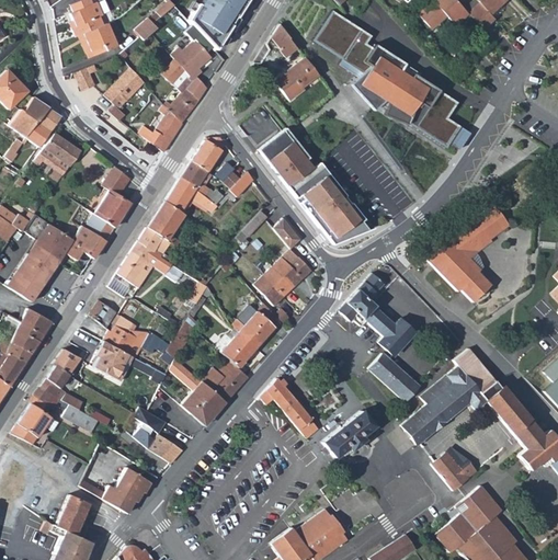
[(73,27),(77,35),(79,34),(86,32),(105,22),(102,14),(104,13),(98,0),(93,2),(92,0),(80,0),(71,3),(75,11),(71,12),(75,20),(77,25),(73,27)]
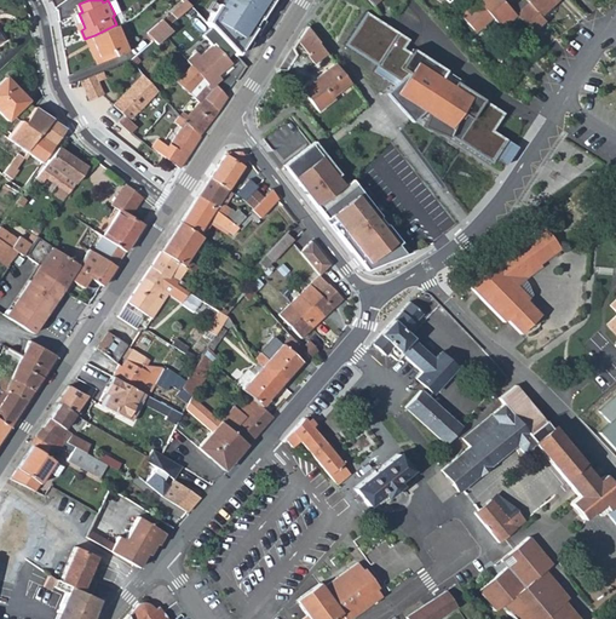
[(171,24),(194,5),(189,0),(185,0),(186,1),(166,18),(171,24)]
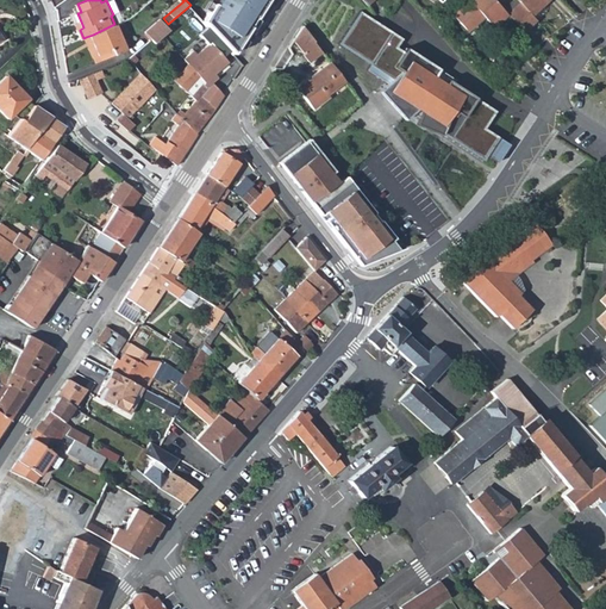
[(217,0),(205,19),(235,54),(267,0),(217,0)]
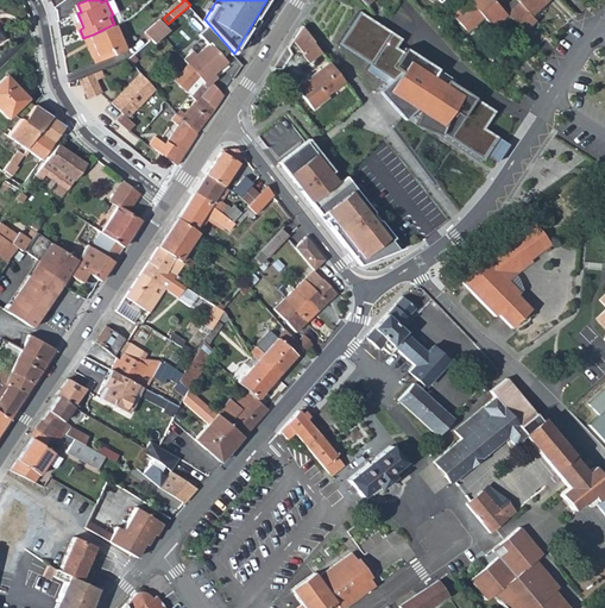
[(511,16),(497,0),(473,0),(457,17),(471,32),(487,18),(497,29),(511,16)]
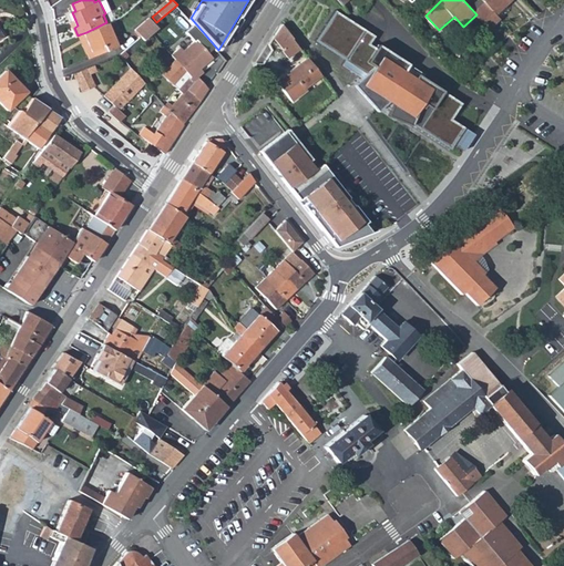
[(485,0),(489,3),(477,14),(480,17),(493,31),(505,21),(501,17),(513,6),(513,0),(485,0)]
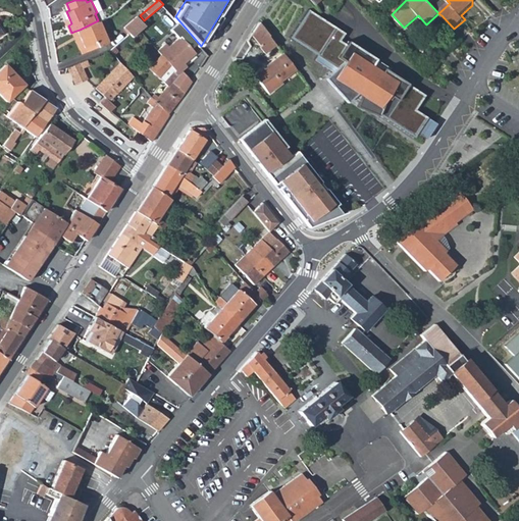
[(294,39),(341,69),(329,80),(350,104),(361,95),(364,97),(359,108),(380,117),(381,114),(415,136),(427,117),(415,110),(424,95),(390,73),(392,70),(350,44),(348,46),(341,41),(346,34),(311,11),(294,39)]
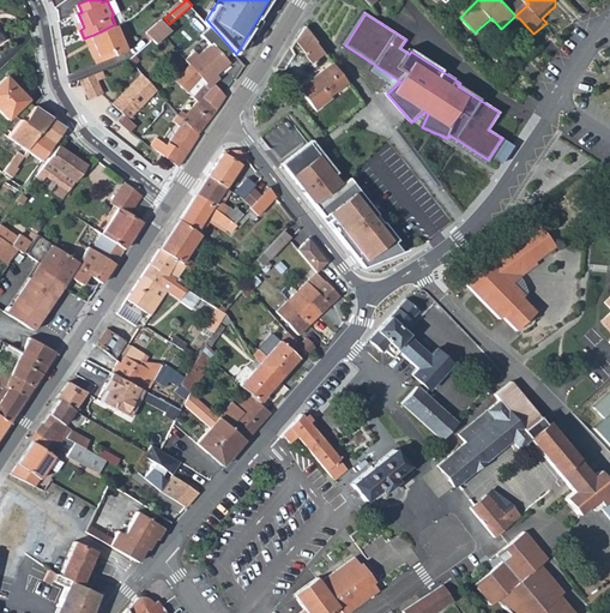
[(169,24),(164,18),(149,31),(157,41),(173,29),(169,24)]
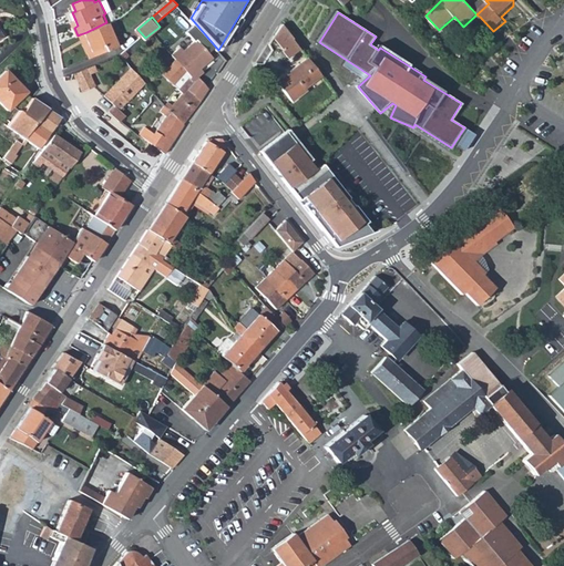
[(119,44),(110,21),(106,22),(86,32),(89,40),(88,41),(94,55),(119,44)]
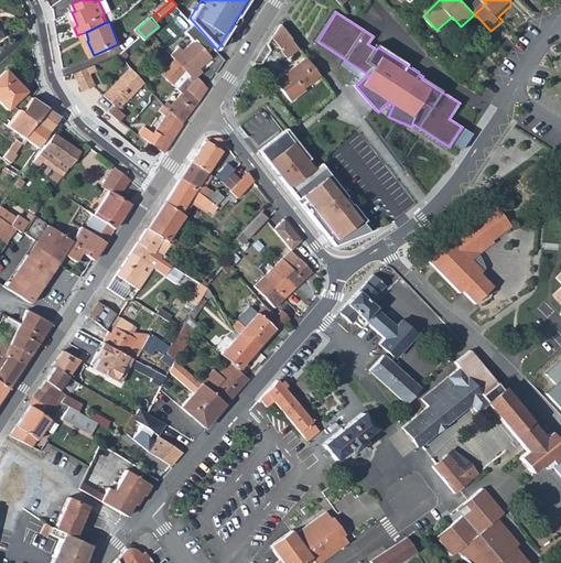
[(286,49),(293,38),(292,35),(283,23),(276,34),(286,49)]
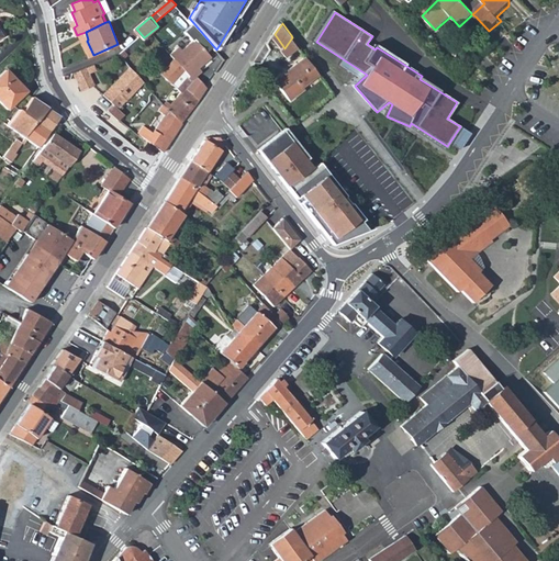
[(86,32),(79,34),(89,56),(93,55),(87,41),(88,40),(86,32)]
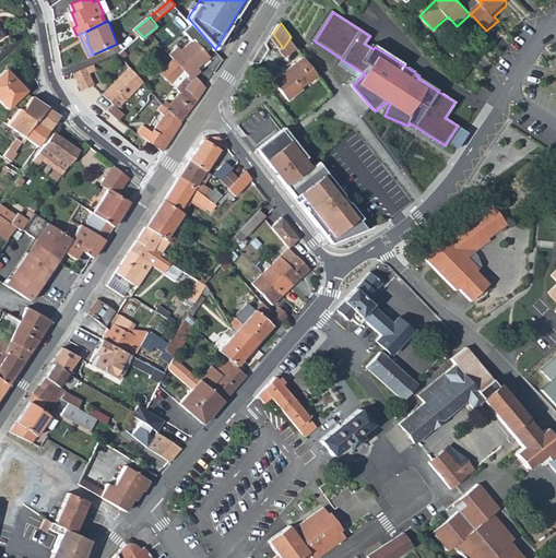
[(299,48),(294,42),(291,37),(283,48),(282,50),(287,57),(299,48)]
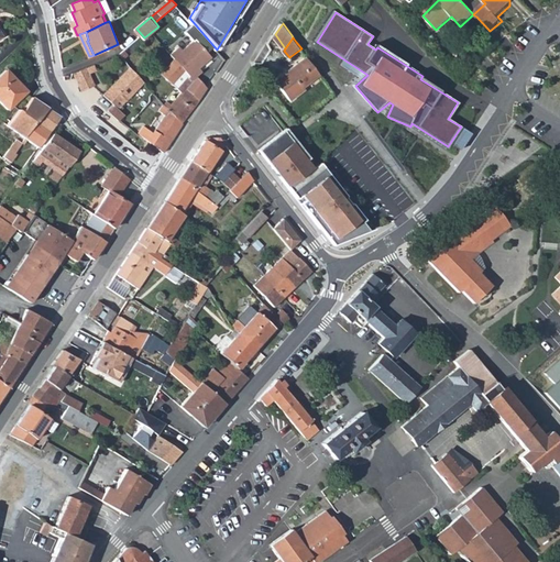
[(188,76),(193,81),(187,87),(200,99),(208,88),(196,77),(202,70),(199,67),(210,56),(195,40),(184,50),(179,46),(172,53),(176,58),(189,75),(188,76)]
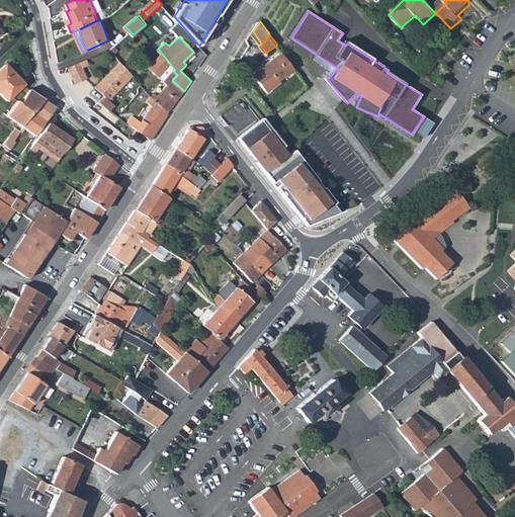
[(281,80),(295,69),(282,53),(269,63),(270,65),(266,68),(264,67),(254,75),(269,93),(283,83),(281,80)]
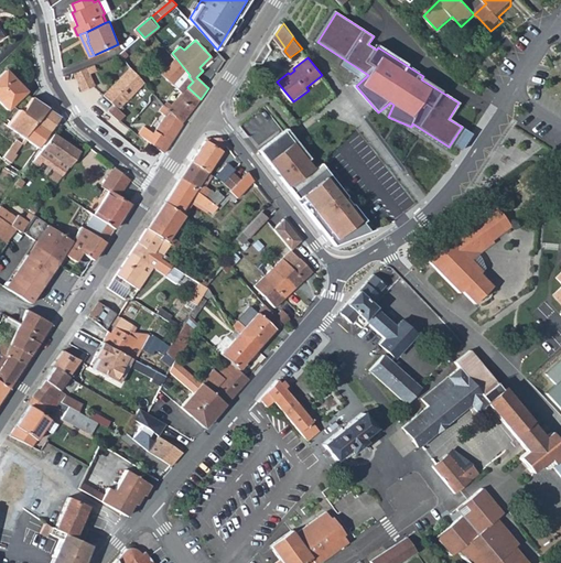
[(183,93),(187,87),(193,82),(189,76),(190,75),(176,58),(163,75),(183,93)]
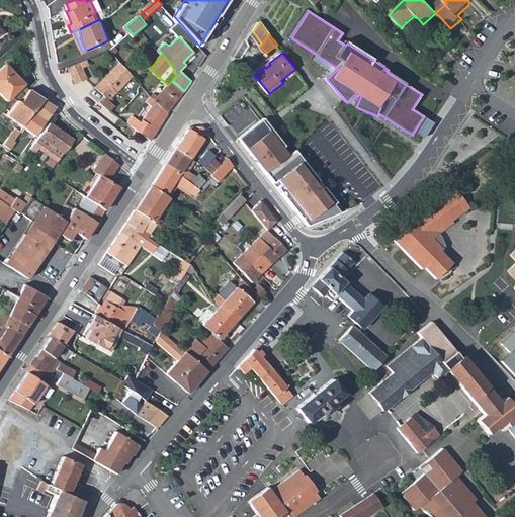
[(136,68),(124,57),(119,61),(131,73),(136,68)]
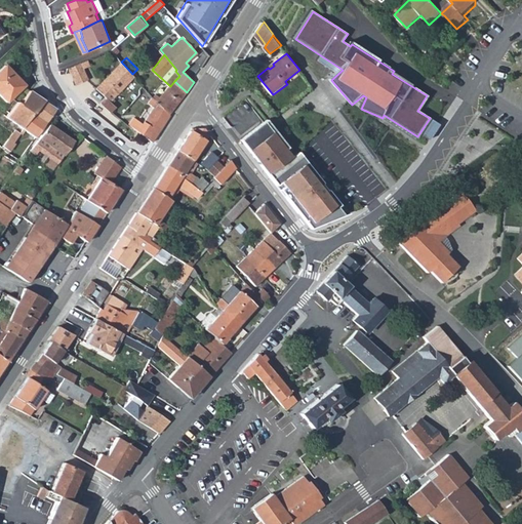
[(81,63),(70,68),(77,84),(89,78),(84,67),(81,63)]
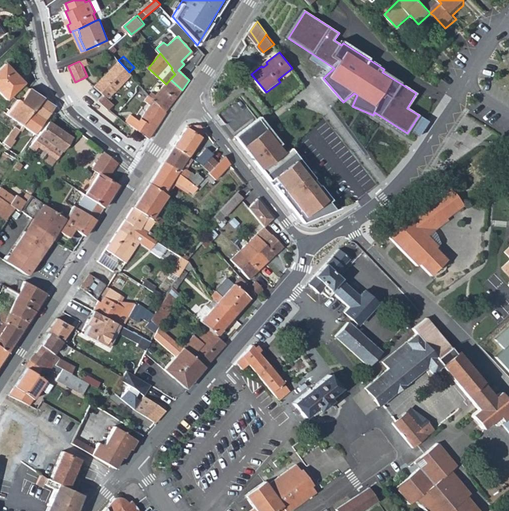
[(26,82),(9,62),(0,69),(0,90),(7,99),(26,82)]
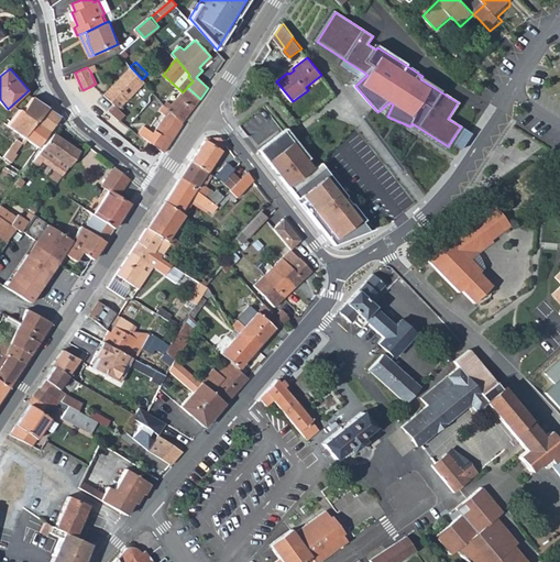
[(127,99),(143,81),(131,68),(113,87),(127,99)]
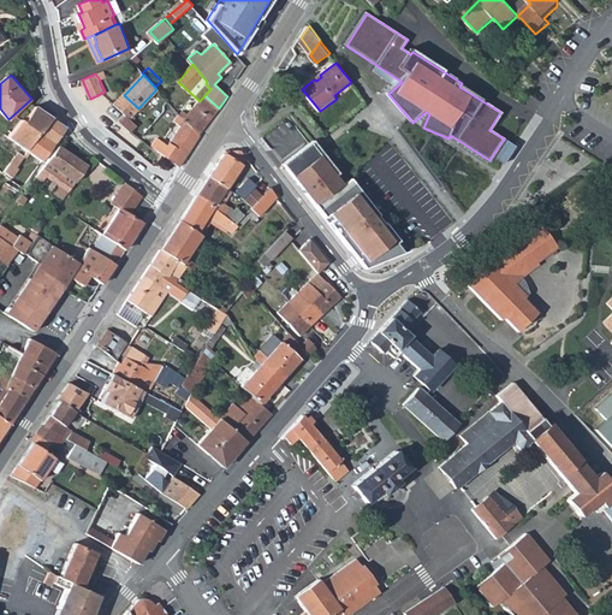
[(138,108),(124,95),(114,104),(126,114),(130,118),(138,108)]
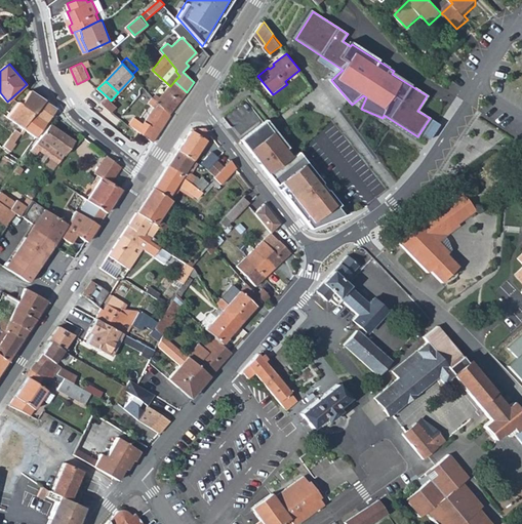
[(154,97),(170,113),(187,92),(174,81),(170,86),(160,96),(158,93),(154,97)]
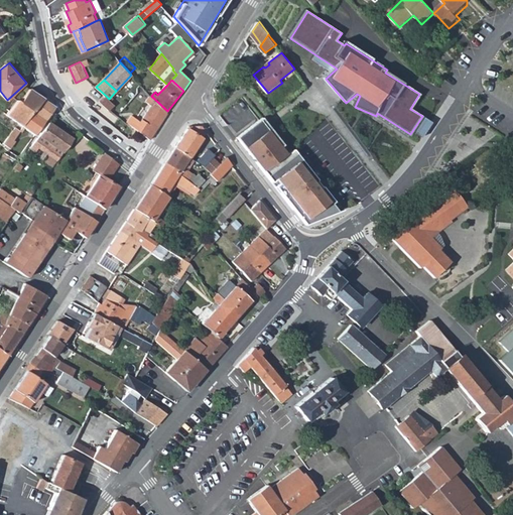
[(24,125),(35,111),(45,98),(31,89),(22,103),(17,99),(8,114),(24,125)]
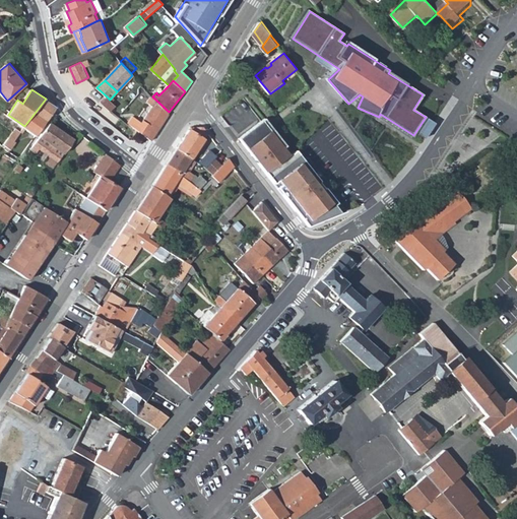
[(128,123),(152,141),(170,113),(169,112),(152,96),(151,95),(147,101),(153,107),(150,111),(142,124),(140,121),(133,115),(128,123)]
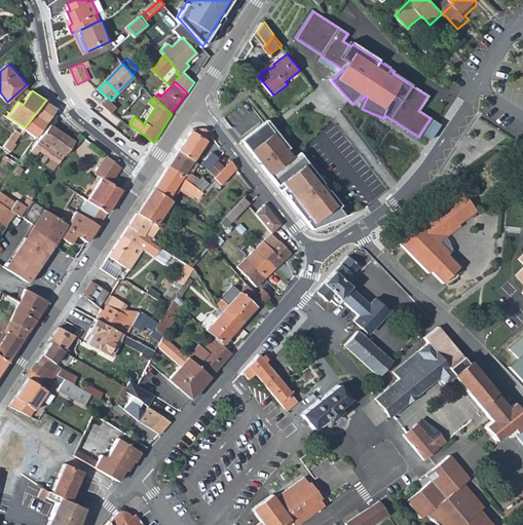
[(111,101),(108,98),(103,103),(111,112),(116,106),(111,101)]
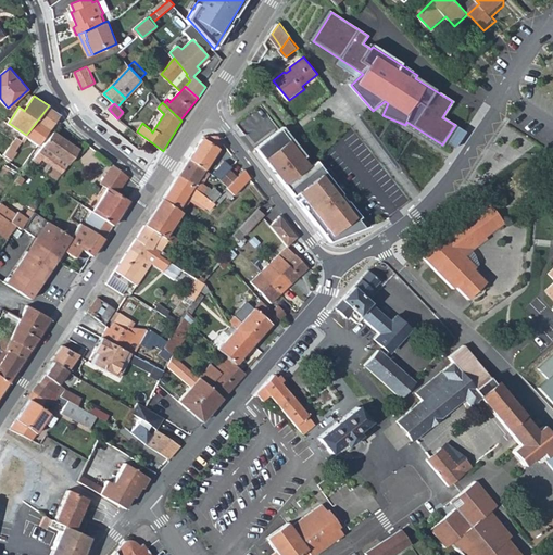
[(50,128),(60,115),(61,114),(49,105),(38,120),(50,128)]
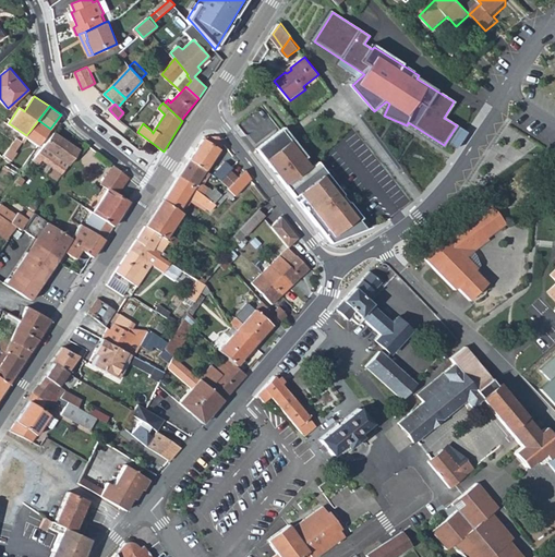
[(39,145),(50,129),(38,120),(26,135),(27,136),(39,145)]
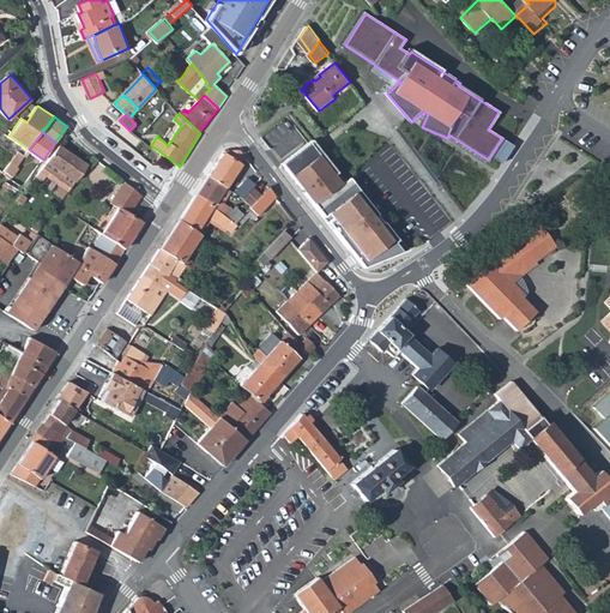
[(318,205),(344,185),(337,175),(340,174),(314,140),(285,163),(318,205)]
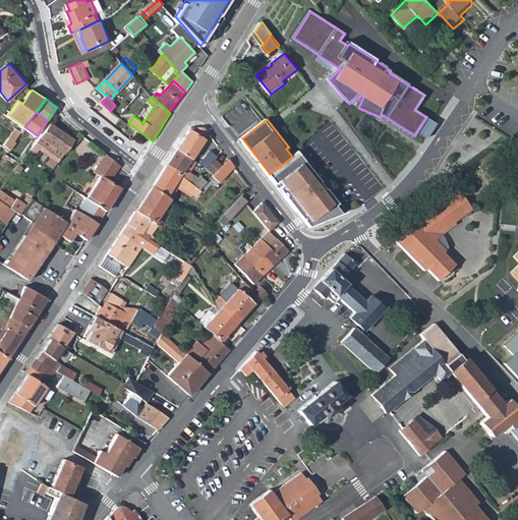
[(53,168),(74,139),(50,122),(41,135),(32,148),(37,152),(40,148),(51,156),(46,163),(53,168)]
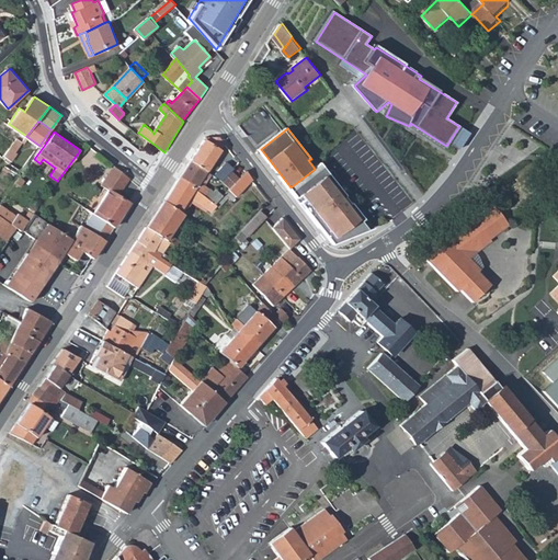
[(19,151),(27,137),(26,136),(23,140),(18,137),(11,147),(19,151)]
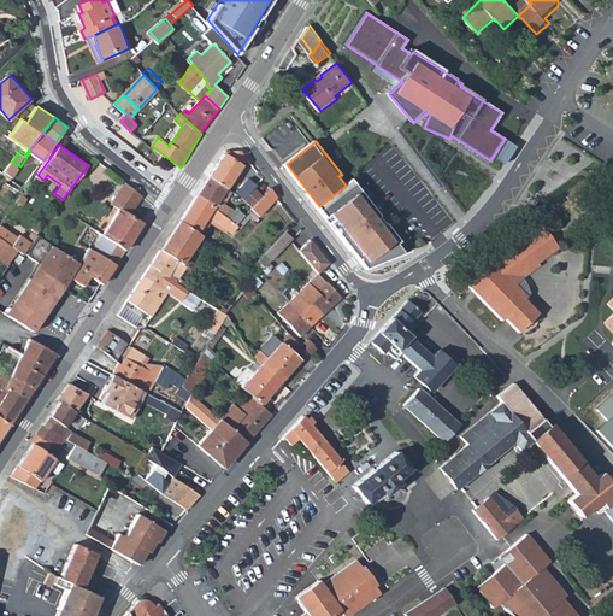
[(237,176),(248,160),(245,152),(228,151),(204,188),(222,201),(229,189),(237,176)]
